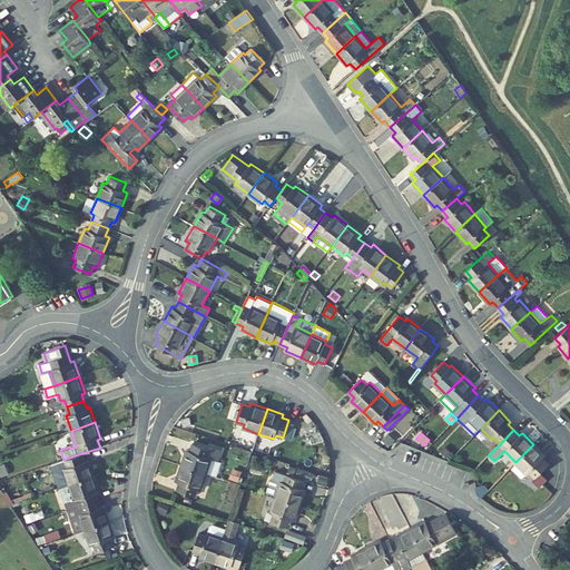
[(389,434),(383,440),(389,445),(394,440),(389,434)]
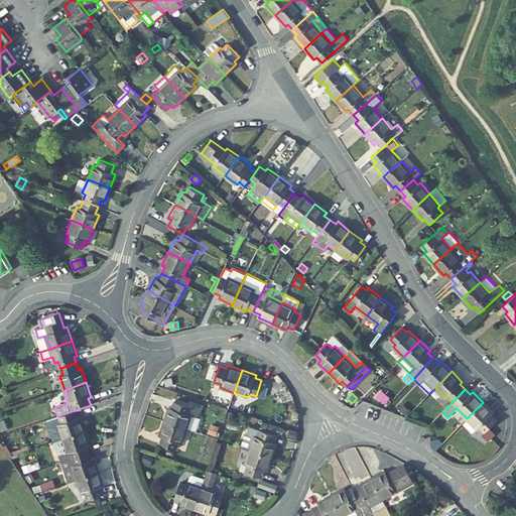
[(169,407),(164,421),(186,428),(195,431),(200,418),(198,417),(202,407),(190,404),(190,406),(175,402),(172,408),(169,407)]
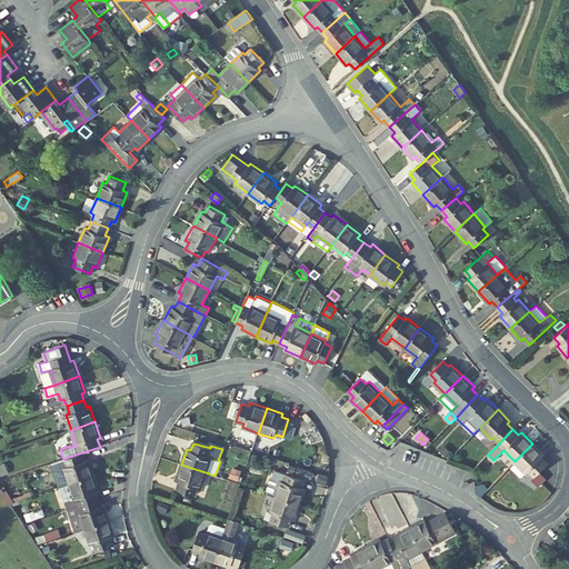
[(545,455),(532,443),(515,461),(527,472),(529,470),(535,477),(548,462),(541,457),(545,455)]
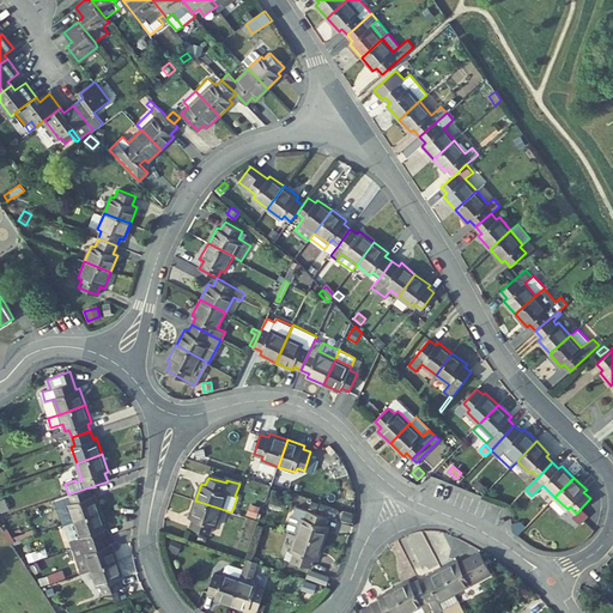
[(478,481),(473,486),(481,493),(485,487),(478,481)]
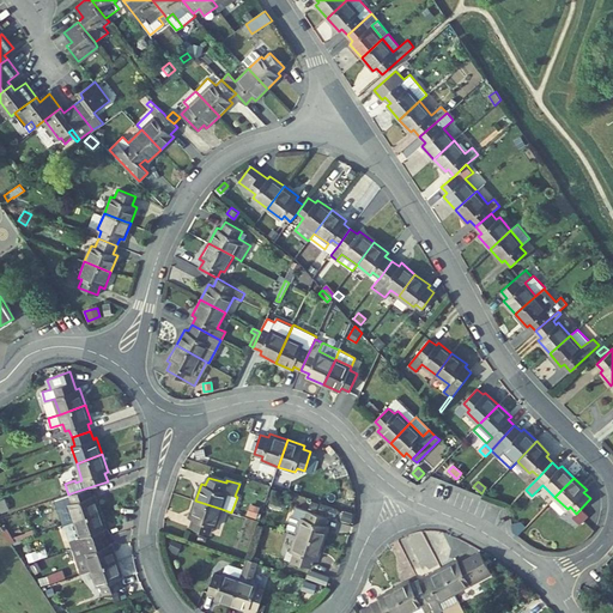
[(90,496),(89,487),(71,493),(73,502),(70,503),(74,521),(101,511),(96,495),(90,496)]
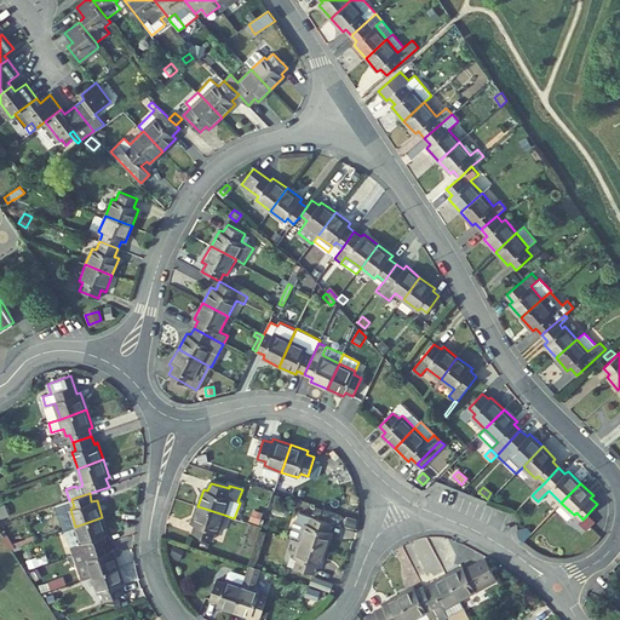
[(219,533),(224,515),(197,506),(191,523),(195,524),(193,533),(212,539),(216,530),(219,533)]
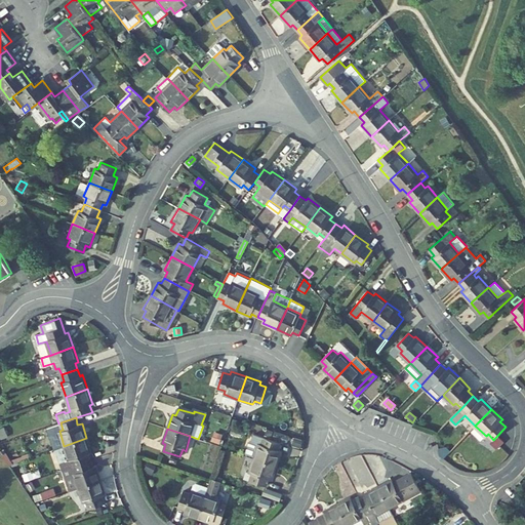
[(287,443),(289,437),(284,435),(285,433),(278,431),(276,435),(280,436),(279,440),(287,443)]
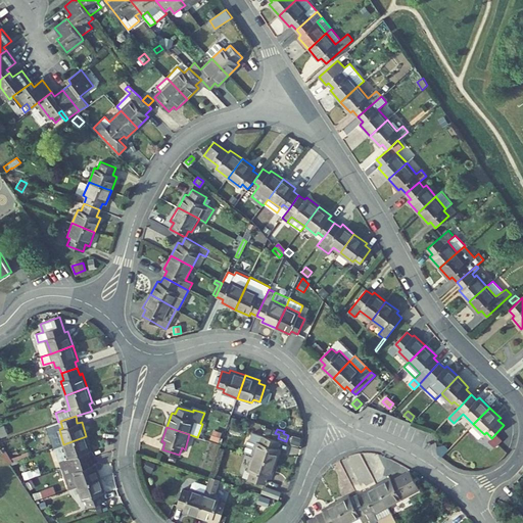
[(221,433),(214,431),(211,437),(219,439),(221,433)]
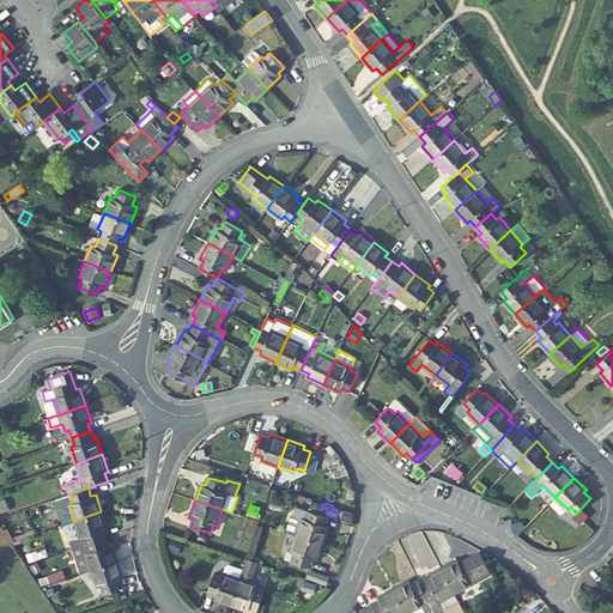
[(305,519),(308,510),(302,508),(302,509),(297,507),(289,532),(296,534),(302,517),(305,519)]
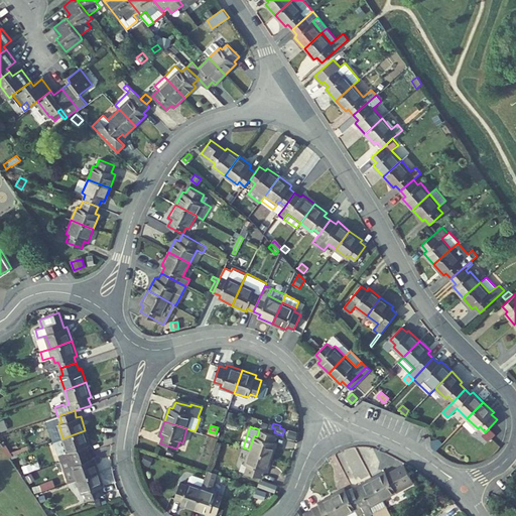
[(490,428),(481,438),(486,443),(495,433),(490,428)]
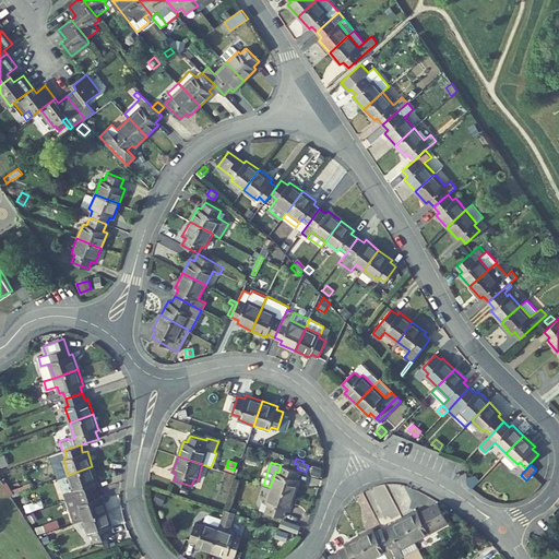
[(299,472),(281,465),(278,473),(275,472),(270,487),(295,496),(300,480),(296,479),(299,472)]
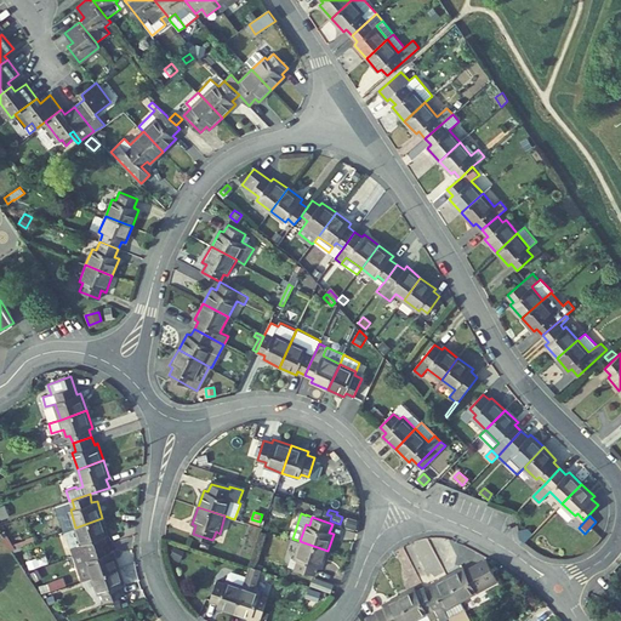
[(108,535),(102,518),(75,528),(81,543),(72,547),(74,556),(107,545),(104,536),(108,535)]
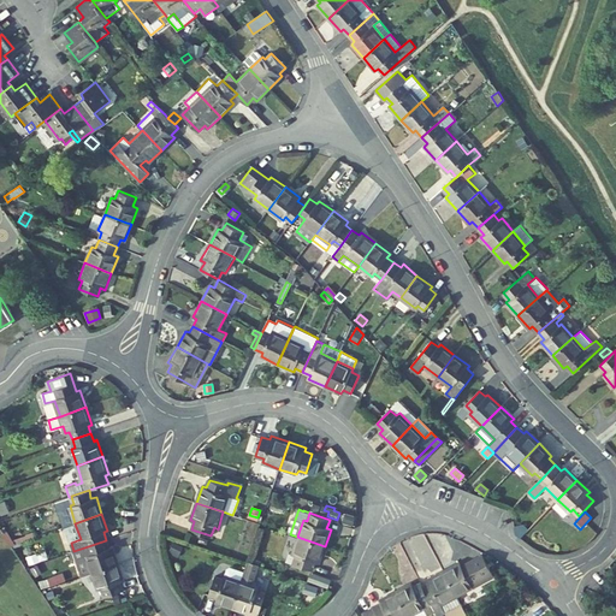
[(75,523),(65,526),(71,543),(81,539),(75,523)]
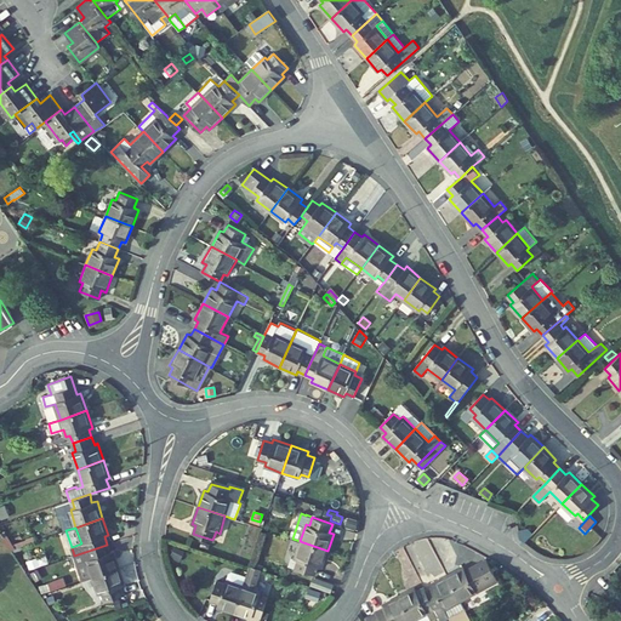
[(528,529),(518,531),(519,539),(524,542),(533,534),(528,529)]
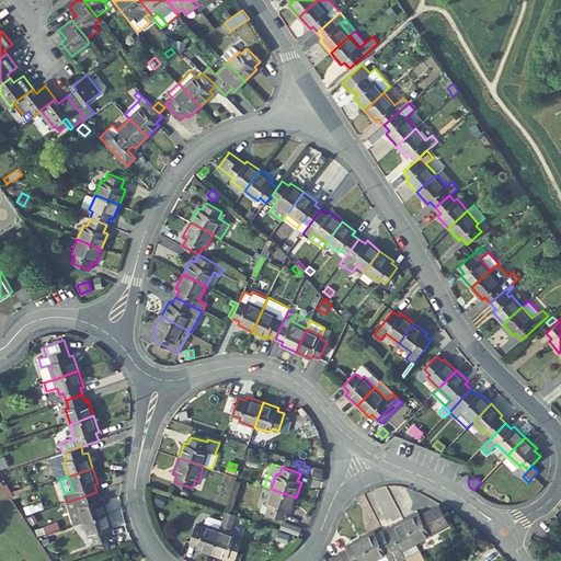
[(290,513),(296,497),(271,489),(266,505),(270,506),(267,513),(284,518),(287,512),(290,513)]
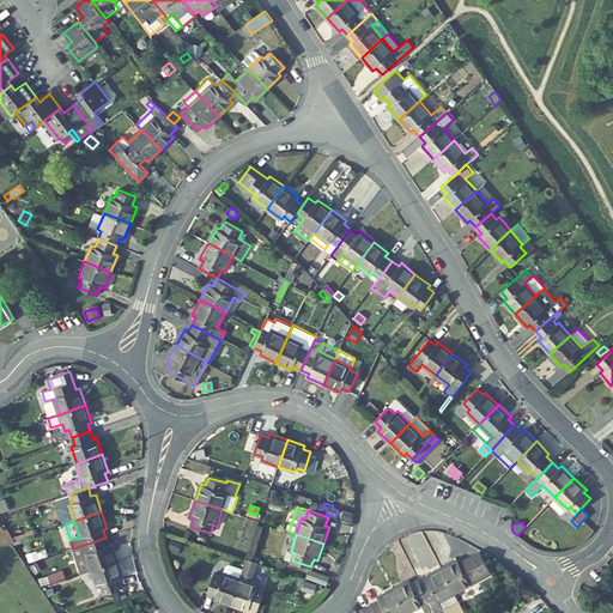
[(105,538),(73,548),(76,557),(82,572),(91,570),(117,560),(111,544),(108,545),(105,538)]
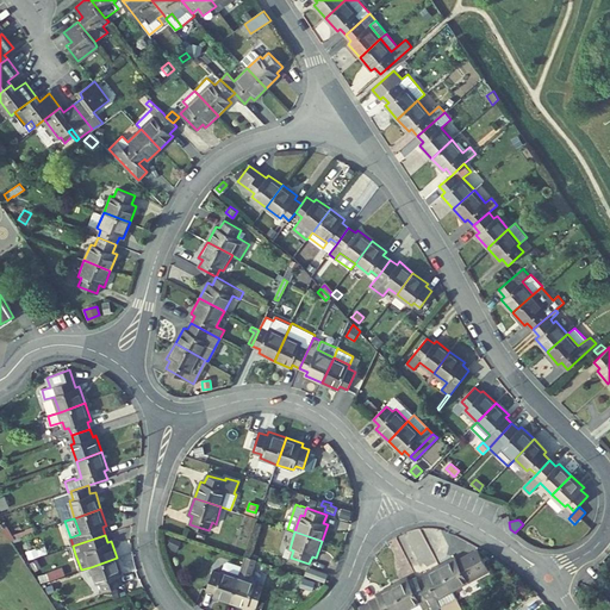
[(173,537),(169,543),(179,548),(181,541),(173,537)]
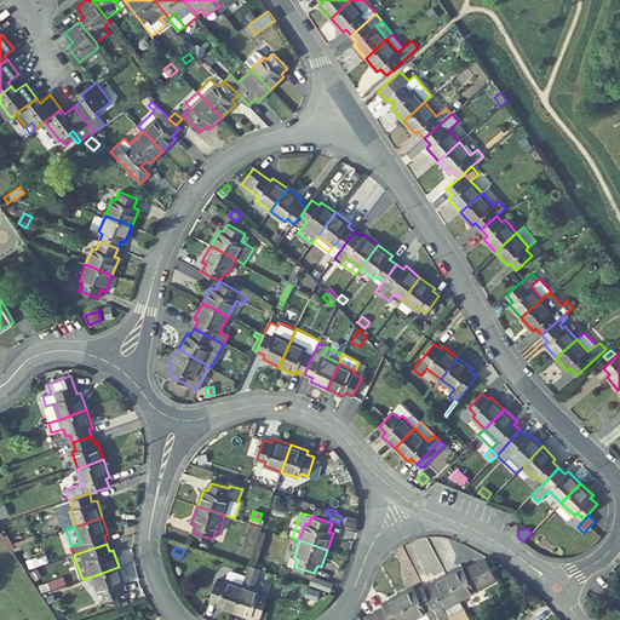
[(463,566),(447,574),(460,600),(497,580),(486,558),(465,569),(463,566)]
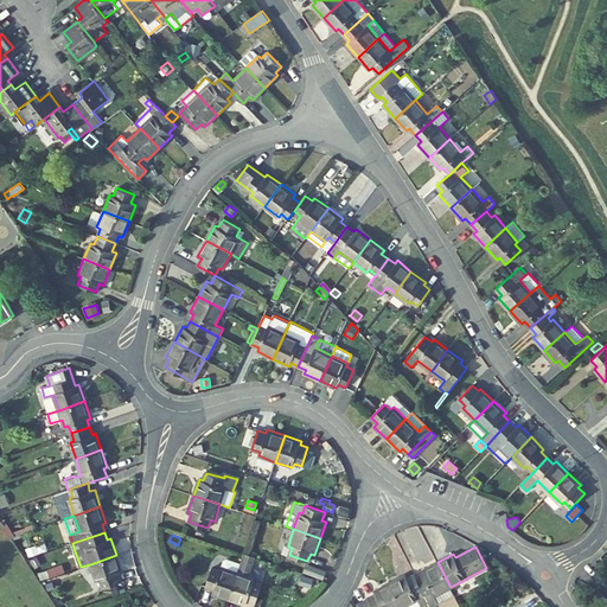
[(249,576),(255,557),(244,554),(241,564),(238,572),(229,599),(246,605),(248,600),(255,604),(262,585),(254,582),(255,577),(249,576)]
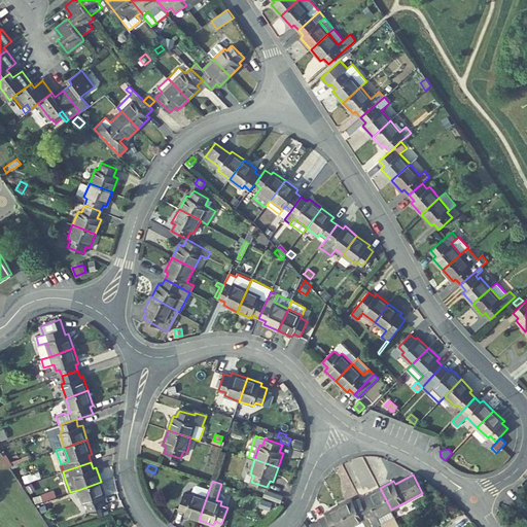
[(106,496),(101,482),(78,490),(83,504),(86,503),(89,511),(105,504),(102,497),(106,496)]
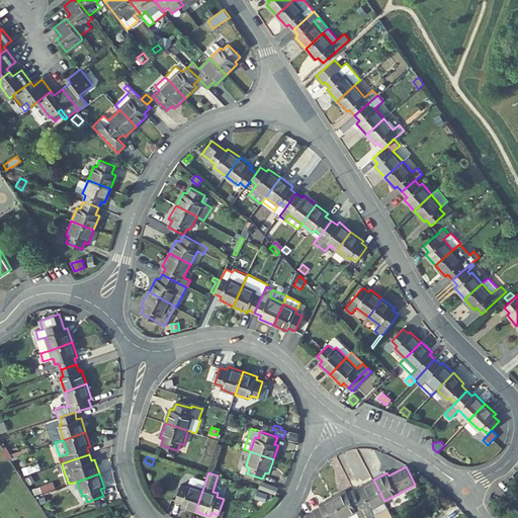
[(203,488),(205,482),(193,478),(191,479),(189,484),(203,488)]
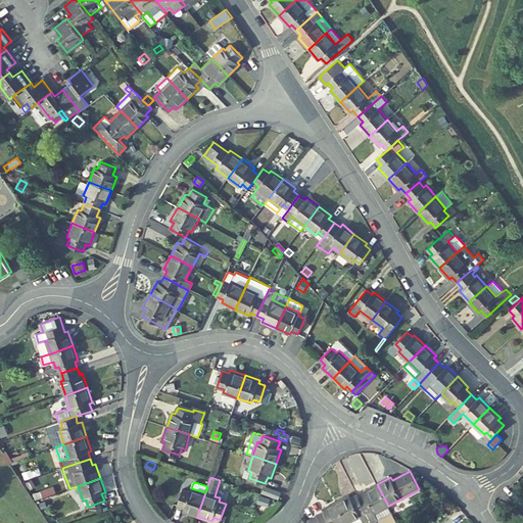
[(365,495),(359,497),(369,519),(371,522),(377,519),(374,513),(388,506),(377,484),(363,491),(365,495)]
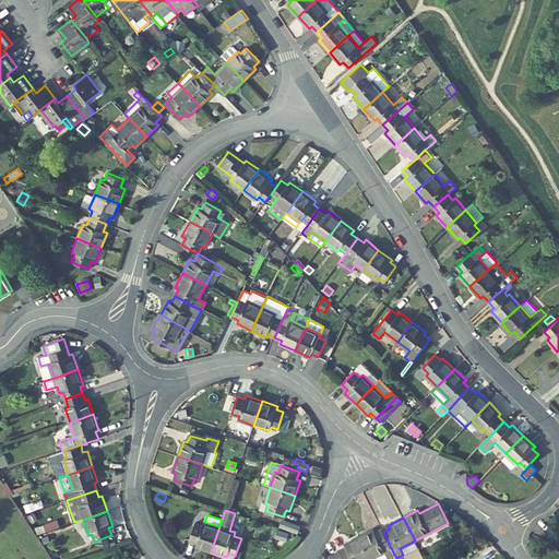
[(57,521),(44,525),(46,531),(59,527),(57,521)]
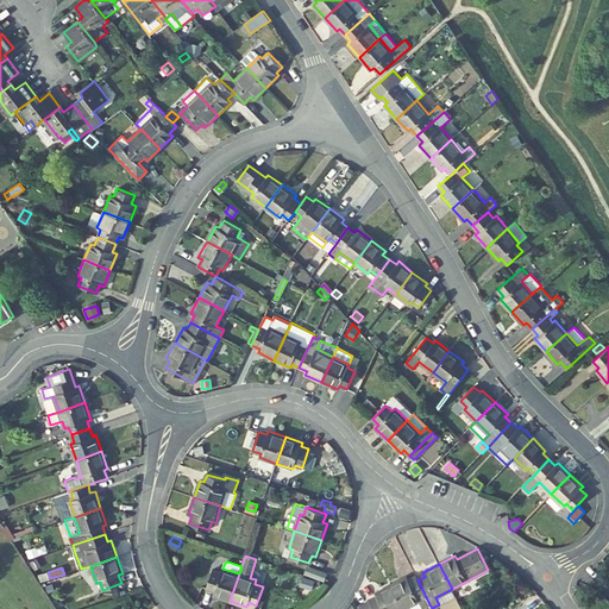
[(239,573),(223,569),(221,569),(221,572),(213,570),(206,589),(214,591),(213,595),(230,601),(239,573)]
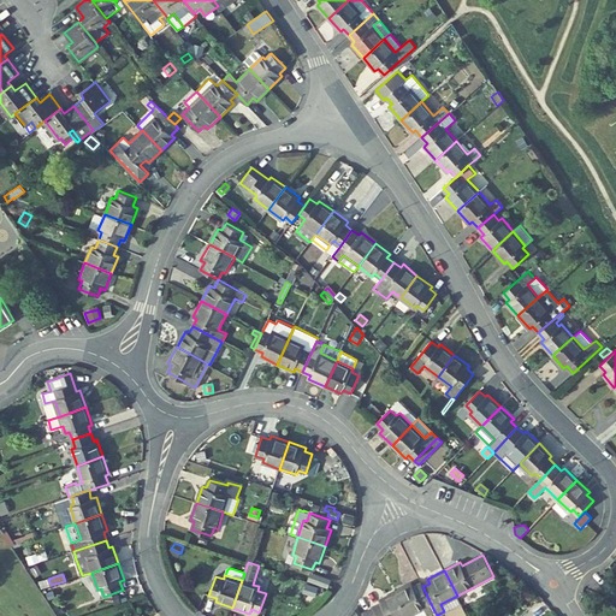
[(412,584),(395,591),(408,615),(409,615),(425,608),(428,615),(434,611),(422,586),(420,584),(413,586),(412,584)]
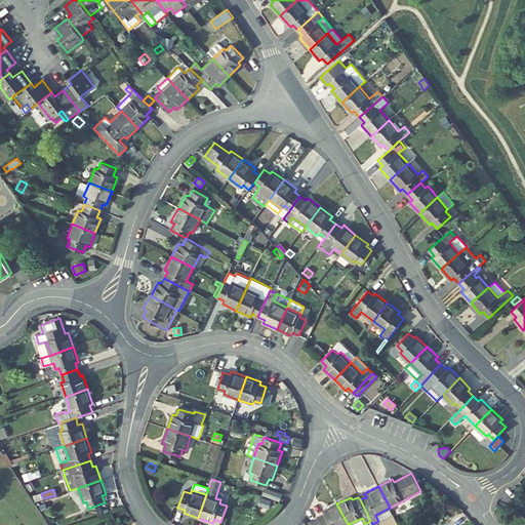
[(325,515),(309,522),(310,524),(348,524),(336,503),(323,511),(325,515)]
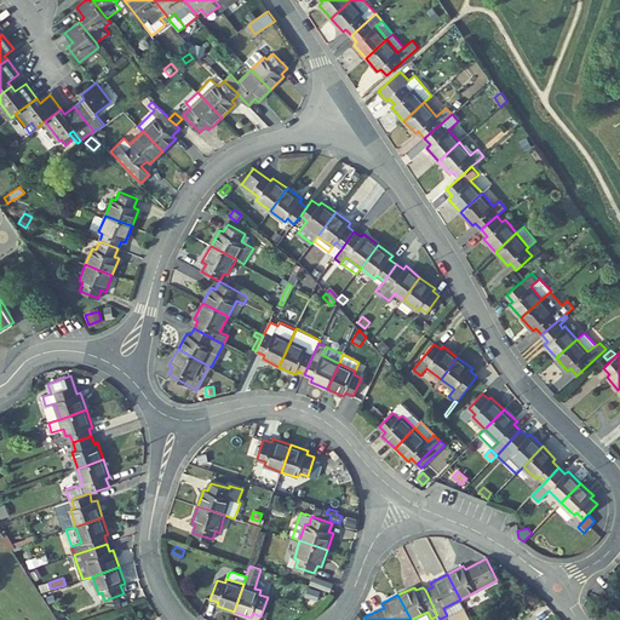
[(460,600),(443,608),(447,615),(464,607),(460,600)]
